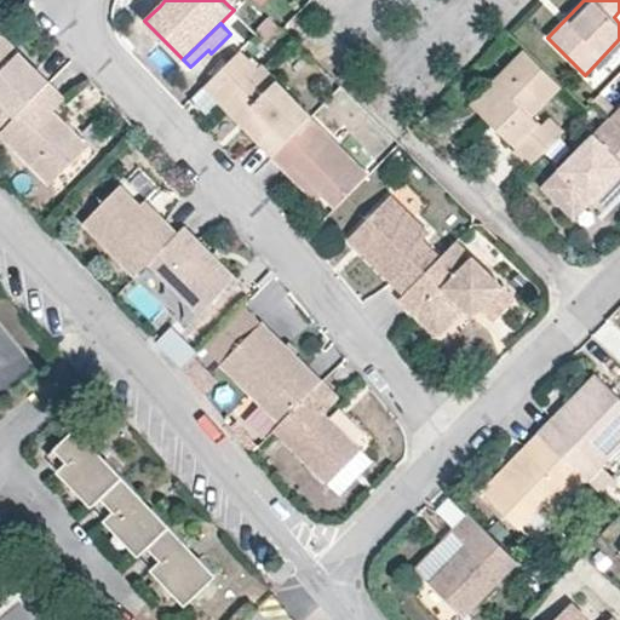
[(0,29),(0,101),(16,118),(51,81),(52,81),(0,29)]
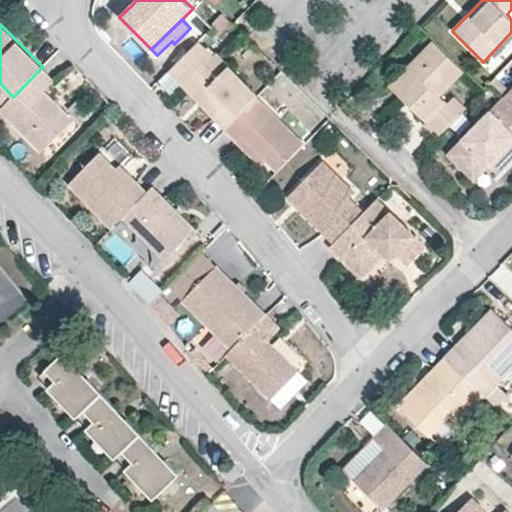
[(258,95),(217,52),(213,55),(199,41),(169,71),(183,86),(187,83),(204,101),(200,104),(225,129),(257,97),(258,95)]
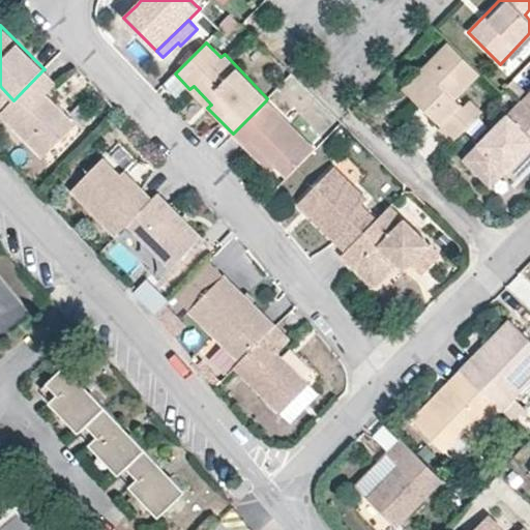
[(480,74),(448,42),(403,88),(455,140),(476,119),(457,97),(480,74)]
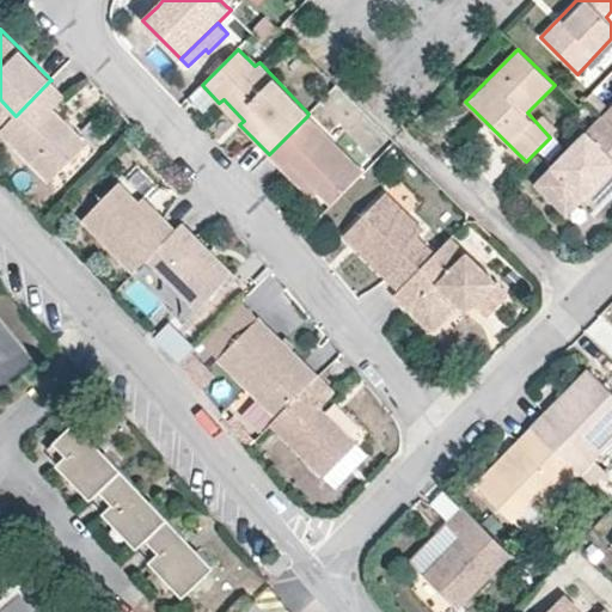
[(67,97),(50,80),(16,116),(0,130),(0,133),(51,183),(90,144),(54,108),(67,97)]
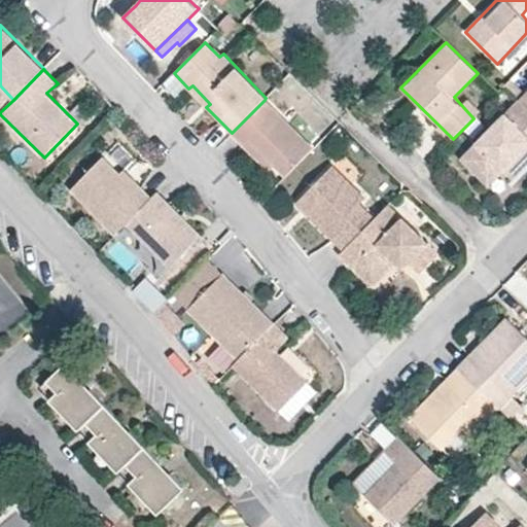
[(522,93),(510,81),(504,86),(517,98),(522,93)]
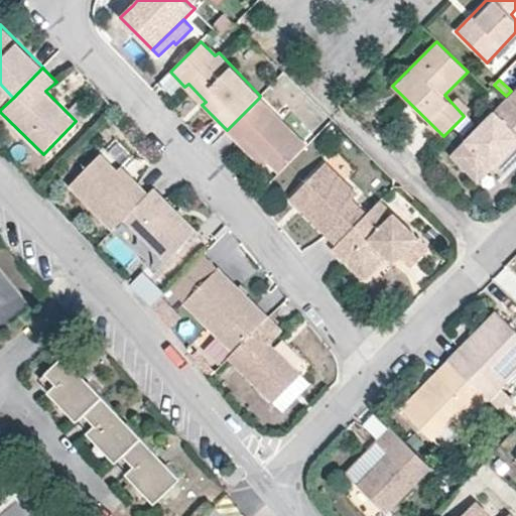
[(0,110),(13,98),(0,84),(0,110)]
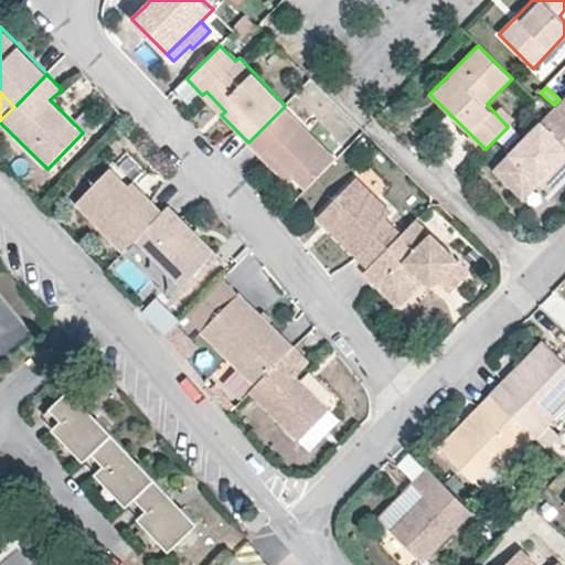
[(225,112),(206,92),(202,95),(221,115),(225,112)]
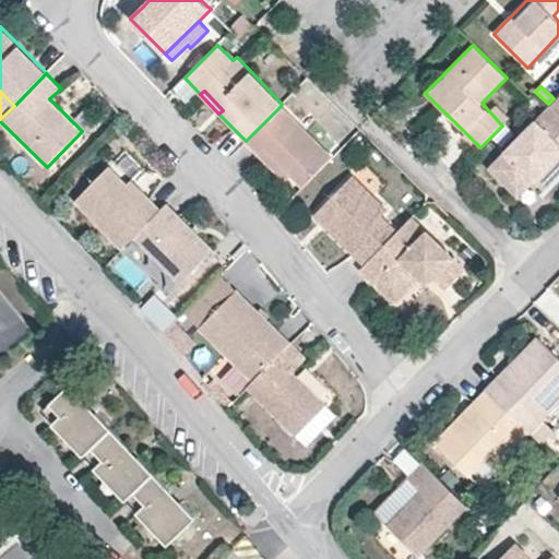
[(333,157),(281,106),(246,141),(259,155),(264,150),(292,176),(304,188),(333,157)]
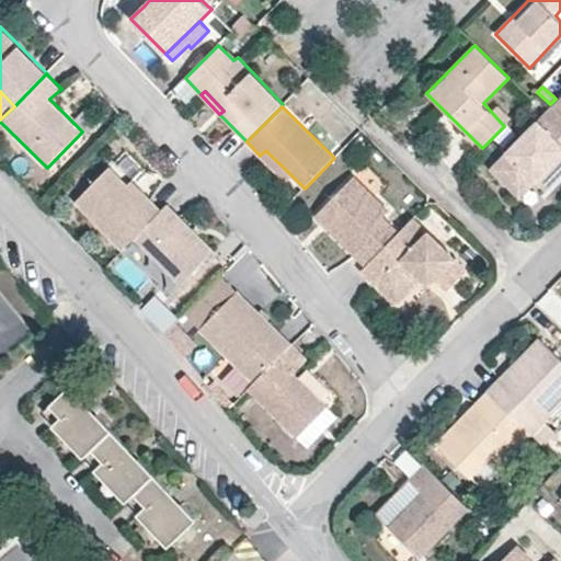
[(560,115),(552,107),(491,172),(519,199),(537,183),(560,157),(560,115)]
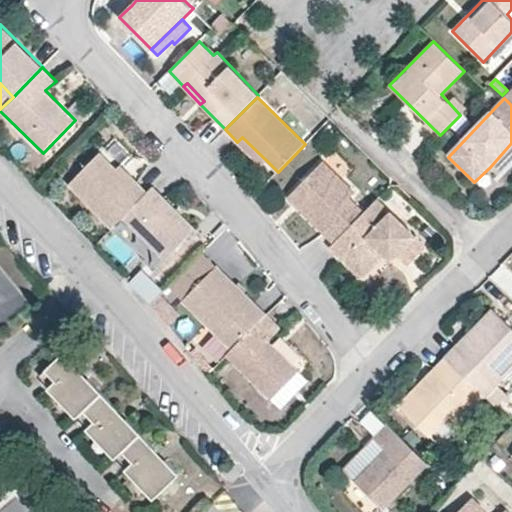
[(267,161),(242,137),(237,142),(262,166),(267,161)]
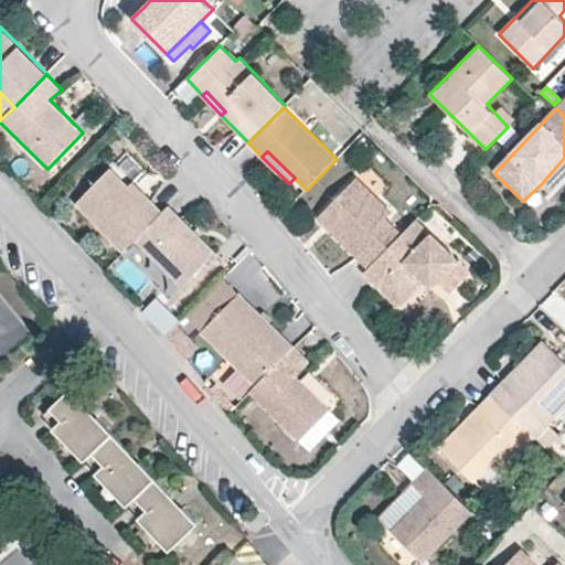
[(551,192),(564,177),(564,158),(541,184),(551,192)]
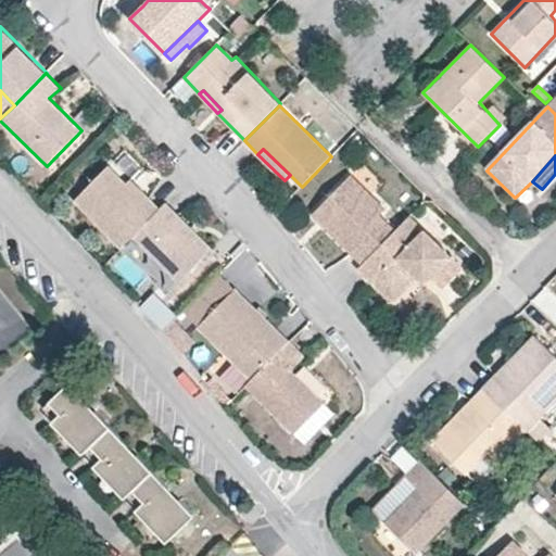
[(127,184),(109,165),(75,200),(122,249),(133,237),(161,209),(133,178),(127,184)]
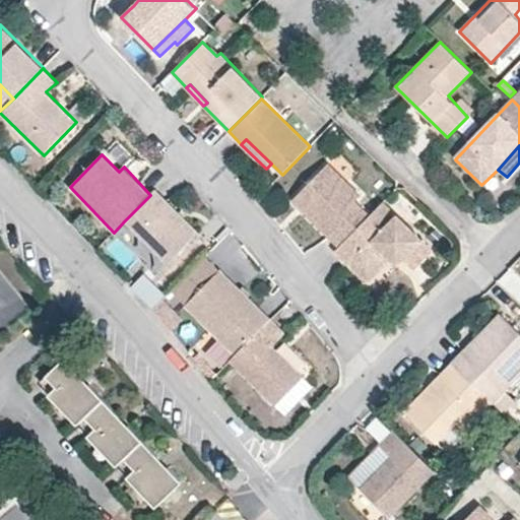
[(363,194),(328,161),(290,202),(329,239),(338,248),(339,247),(371,214),(358,201),(363,194)]
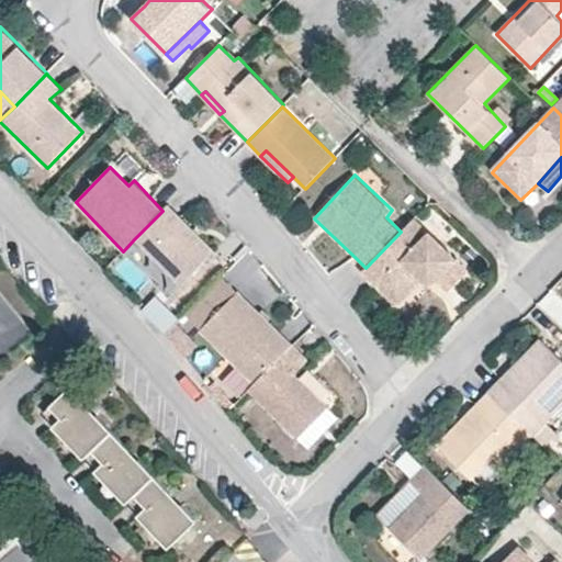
[(215,251),(168,205),(163,211),(134,239),(147,251),(181,285),(215,251)]
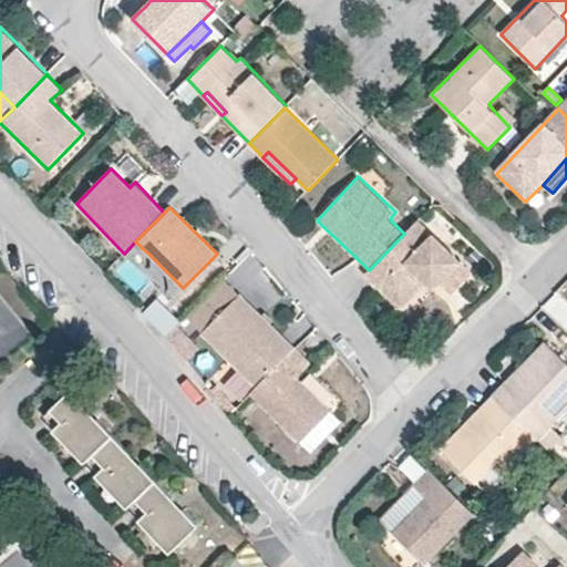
[(474,274),(419,219),(404,234),(370,269),(384,282),(378,288),(400,310),(426,281),(434,290),(442,281),(453,294),(474,274)]
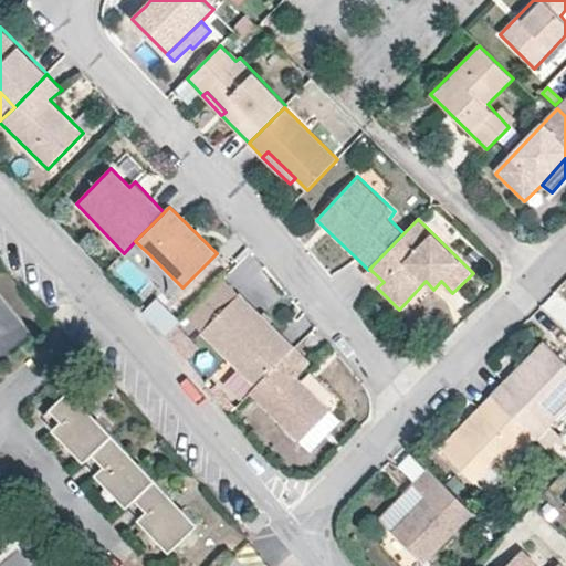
[(240,263),(233,257),(217,273),(223,280),(223,279),(240,263)]
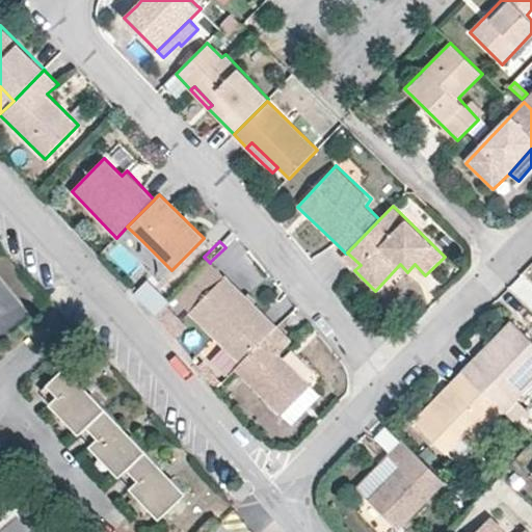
[(361,265),(347,253),(346,254),(342,258),(354,270),(361,265)]
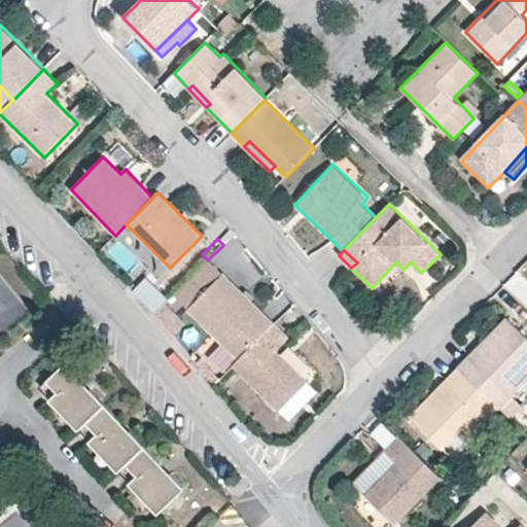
[(173,295),(187,310),(222,274),(208,259),(208,260),(173,295)]
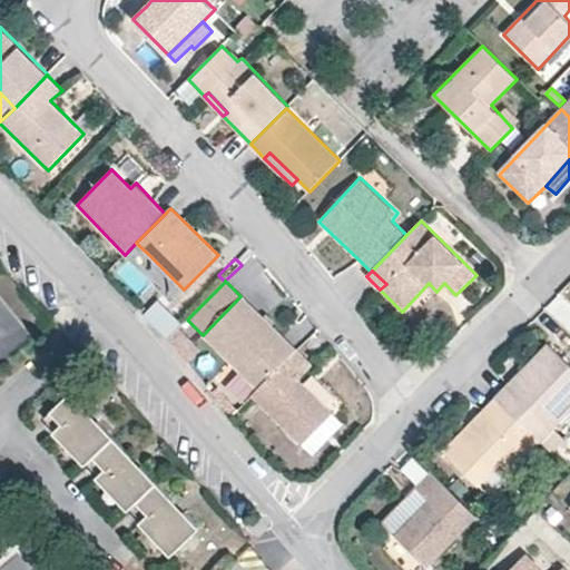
[(184,323),(158,296),(141,313),(167,340),(179,327),(184,323)]
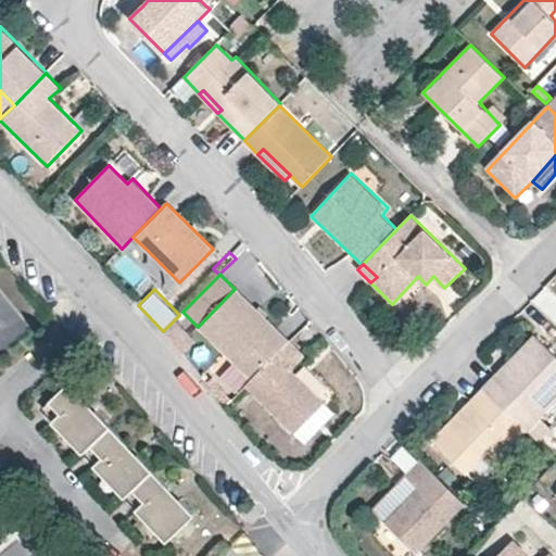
[(291,341),(236,289),(235,289),(198,327),(253,380),(291,341)]
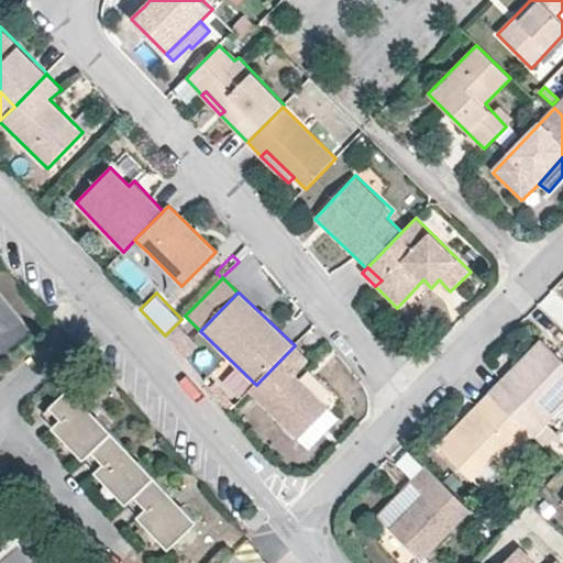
[(198,348),(177,323),(165,335),(185,360),(198,348)]
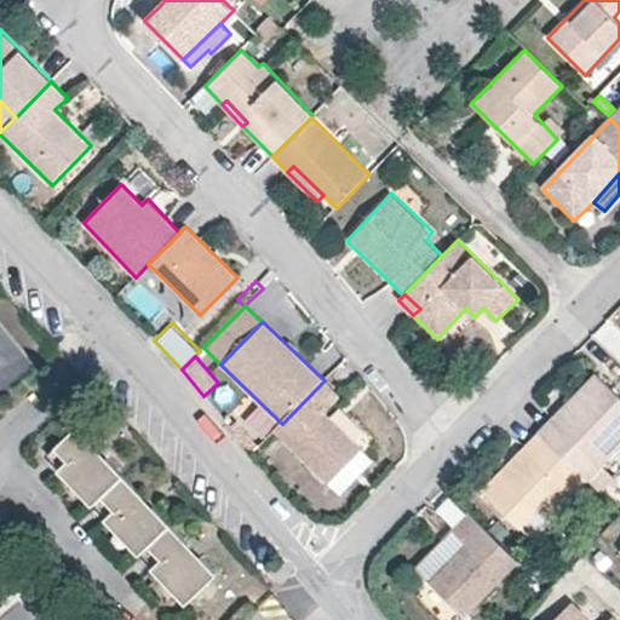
[(589,480),(603,493),(619,475),(619,449),(619,448),(619,447),(619,396),(597,373),(539,432),(589,480)]
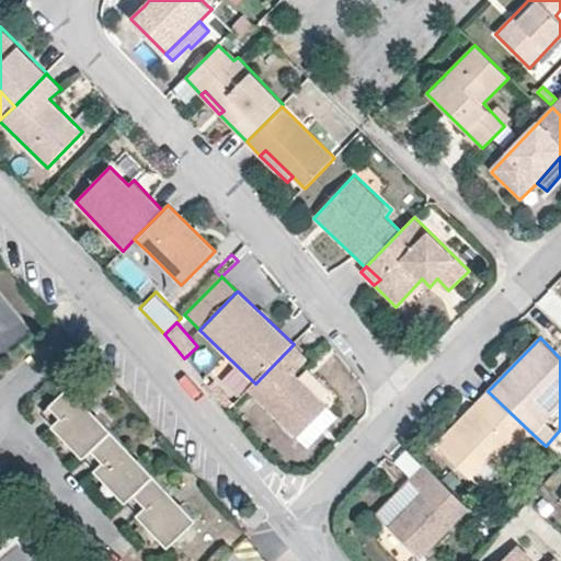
[(308,359),(294,344),(255,384),(249,390),(298,438),(329,407),(295,375),(308,359)]
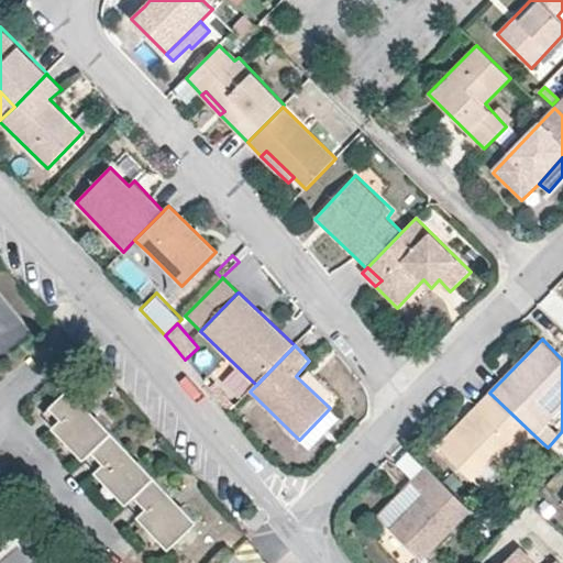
[(236,406),(216,382),(209,387),(230,412),(236,406)]
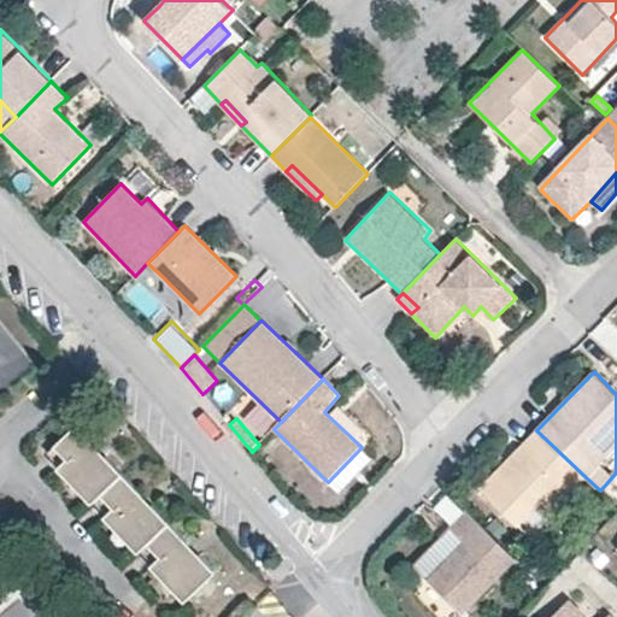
[(218,571),(77,425),(54,447),(56,447),(51,453),(62,465),(58,469),(93,505),(97,501),(109,515),(105,518),(140,554),(142,551),(156,564),(153,566),(186,604),(218,571)]
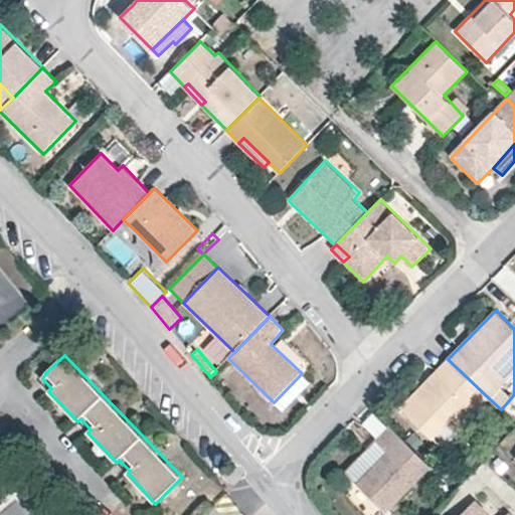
[(489,398),(448,359),(437,371),(441,375),(426,389),(422,385),(400,408),(433,440),(454,418),(470,418),(489,398)]
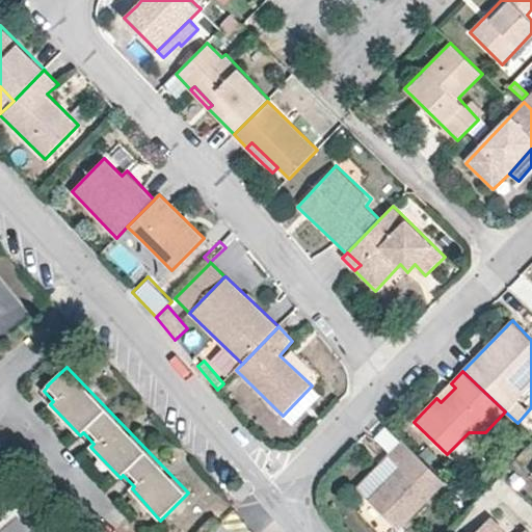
[(455,388),(451,383),(436,398),(441,402),(455,388)]
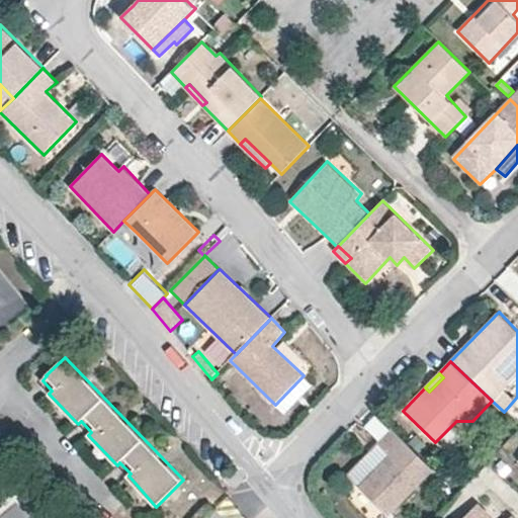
[(313,385),(304,375),(275,405),(285,414),(313,385)]
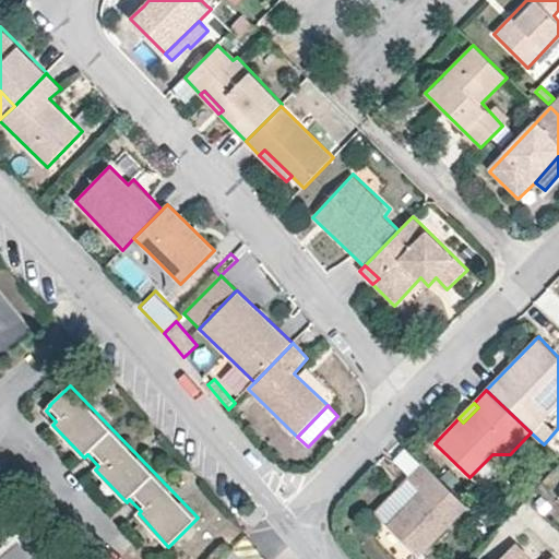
[(468,507),(423,462),(407,478),(419,490),(388,523),(389,524),(418,555),(420,557),(468,507)]
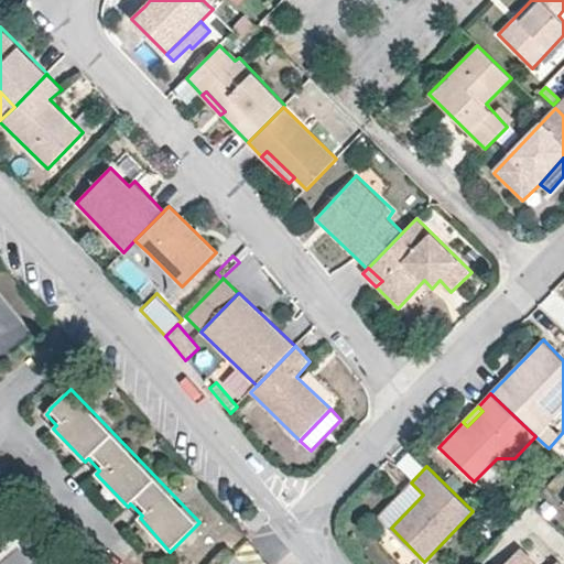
[(423,495),(411,483),(378,516),(391,528),(423,495)]
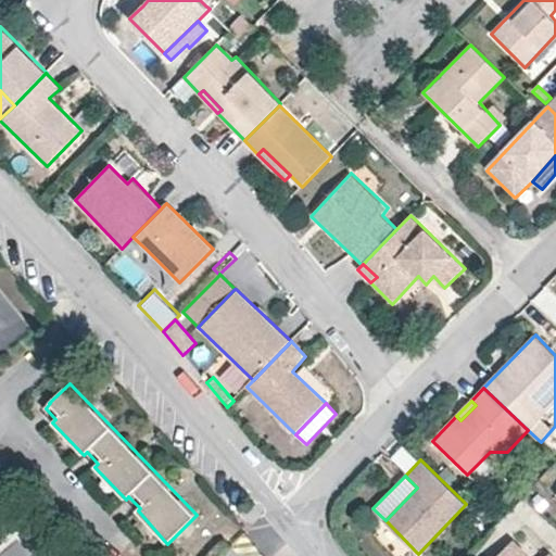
[(462,534),(453,526),(441,538),(450,546),(462,534)]
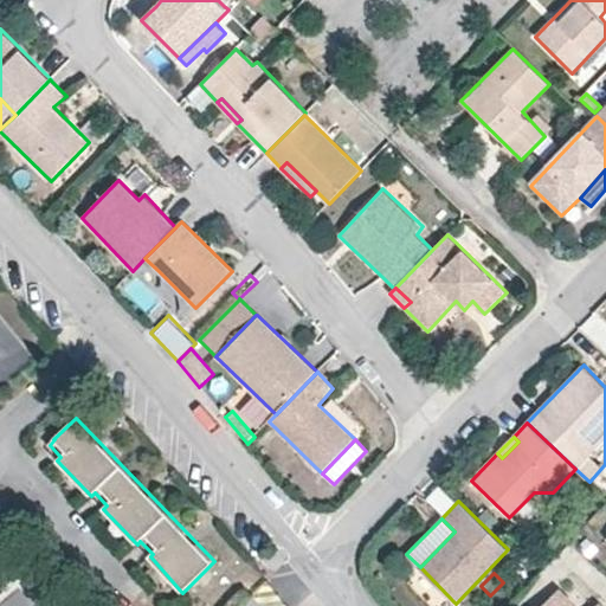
[(571,605),(574,604),(558,588),(541,605),(571,605)]
